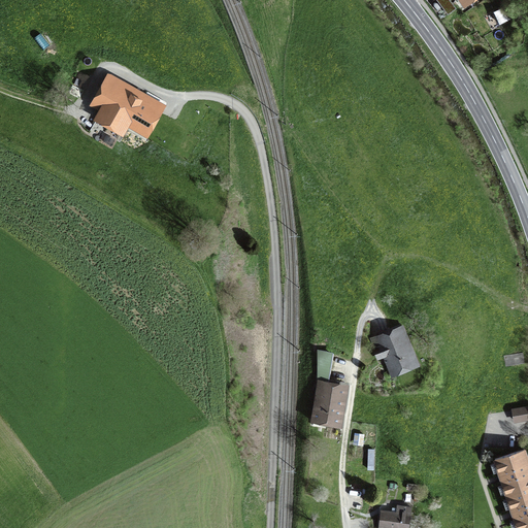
[(437,0),(448,13),(455,8),(449,0),(437,0)]
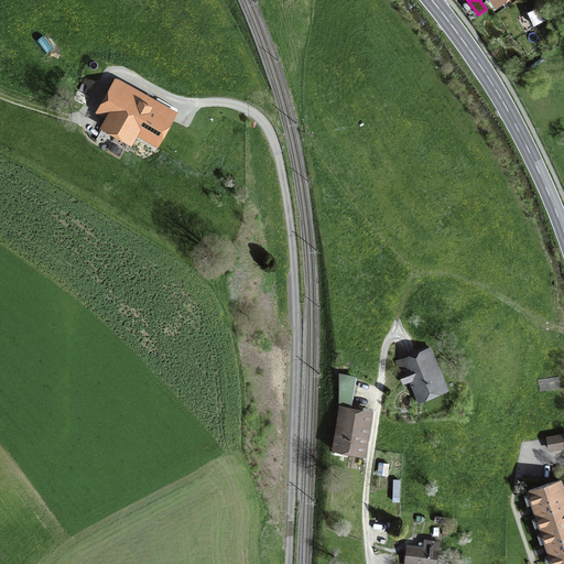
[(528,12),(534,25),(548,19),(542,7),(528,12)]
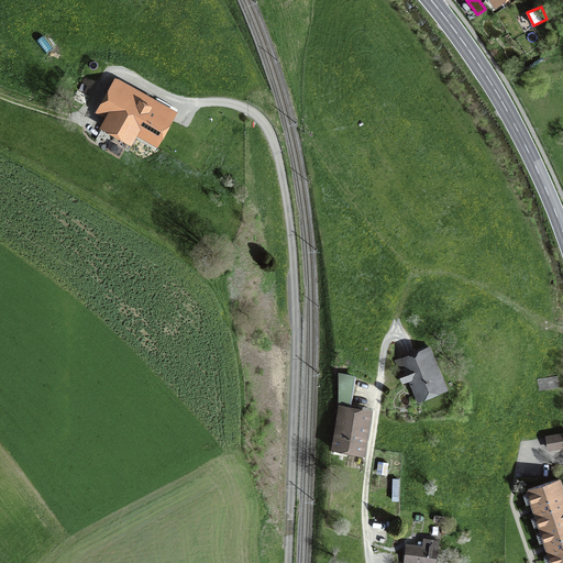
[(116,78),(100,108),(110,113),(103,127),(130,141),(136,129),(156,140),(173,111),(116,78)]
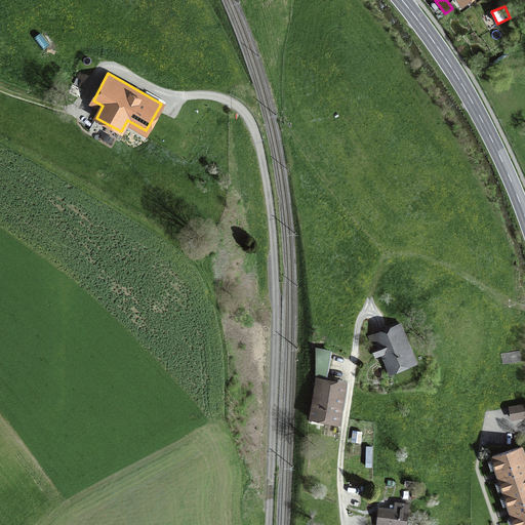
[(386,351),(393,369),(414,360),(410,350),(405,352),(394,326),(378,333),(382,344),(372,348),(375,355),(386,351)]
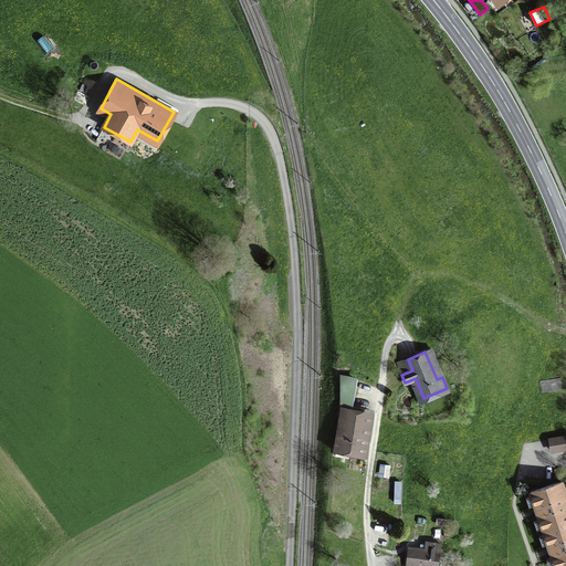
[(353,407),(357,379),(341,376),(341,406),(353,407)]
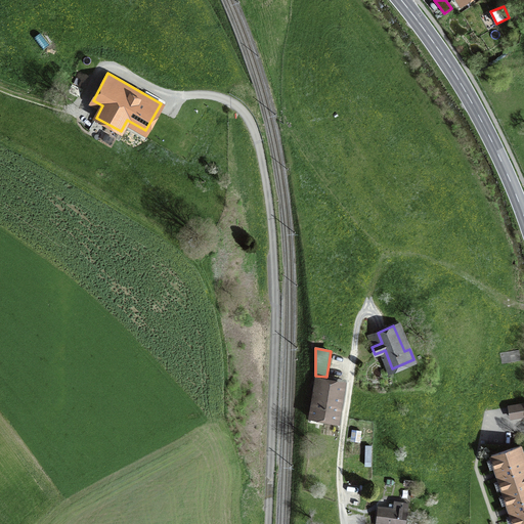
[(314,399),(311,416),(337,420),(342,390),(340,383),(322,381),(319,400),(314,399)]
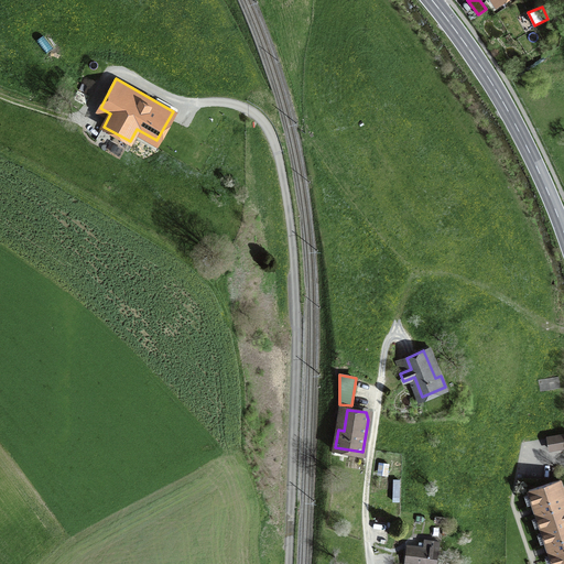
[(550,449),(563,446),(563,434),(548,437),(550,449)]
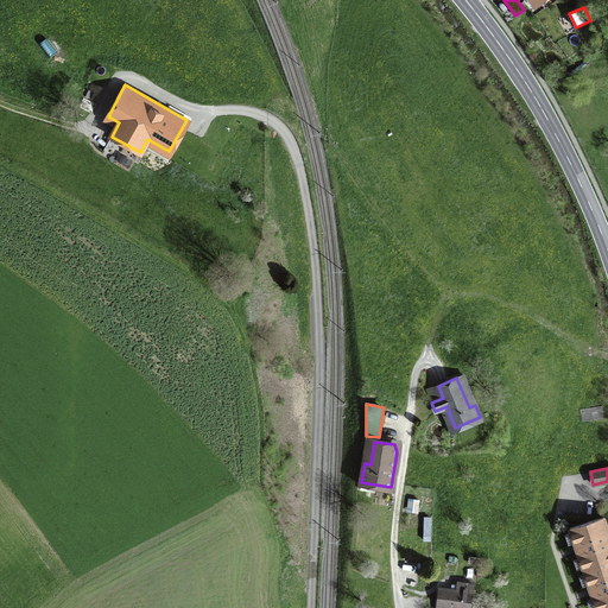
[(607,531),(603,517),(570,529),(584,570),(607,562),(607,531)]
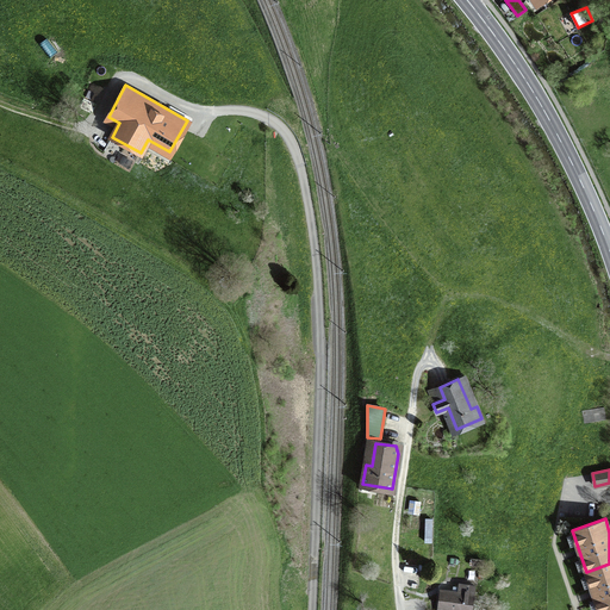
[(609,609),(609,564),(586,572),(598,609),(609,609)]
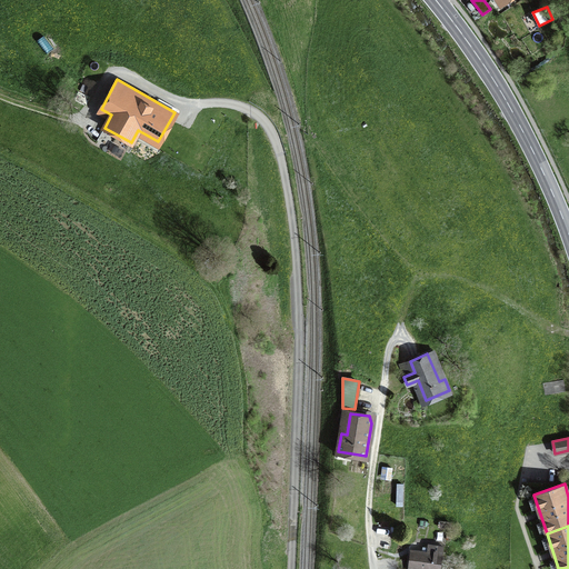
[(411,550),(409,567),(427,568),(439,568),(442,546),(429,545),(428,552),(411,550)]
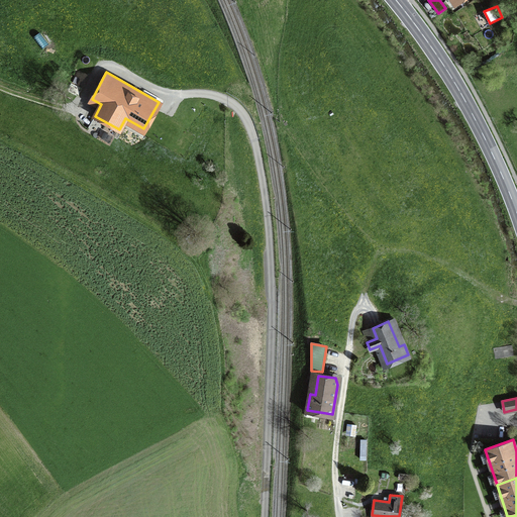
All buildings are outlined.
